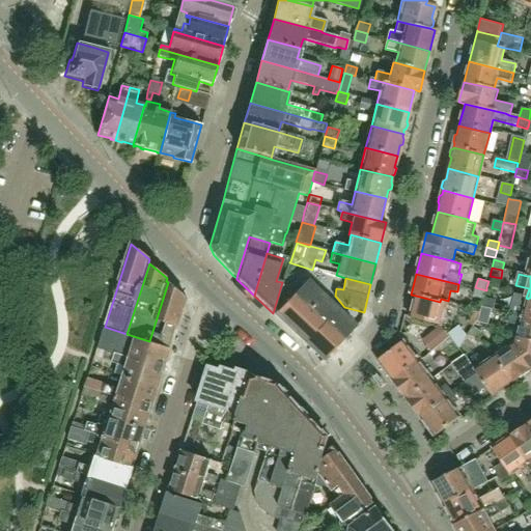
[(308,280),(296,294),(275,315),(324,361),(334,350),(351,333),(357,326),(308,280)]
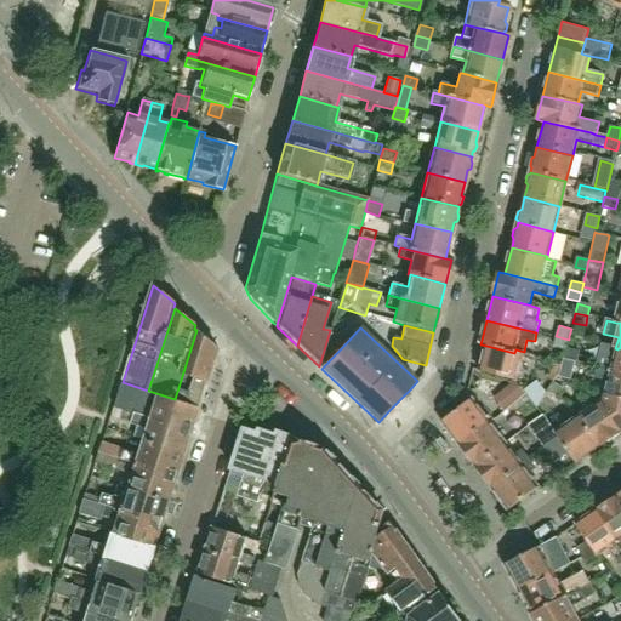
[(200,409),(220,349),(197,330),(175,399),(200,409)]
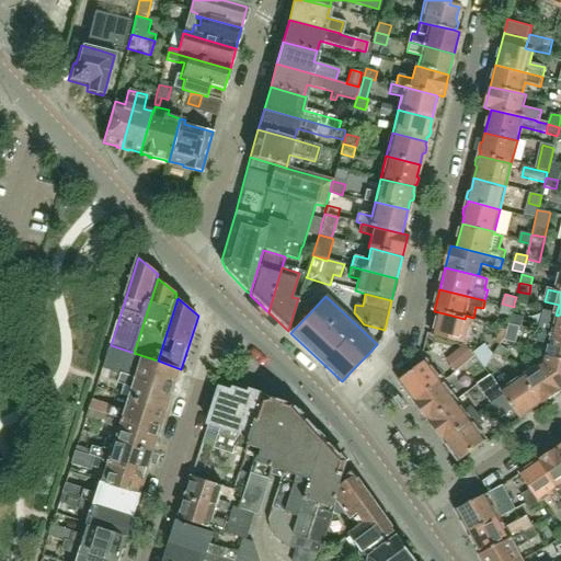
[(511,317),(514,307),(502,304),(500,315),(511,317)]
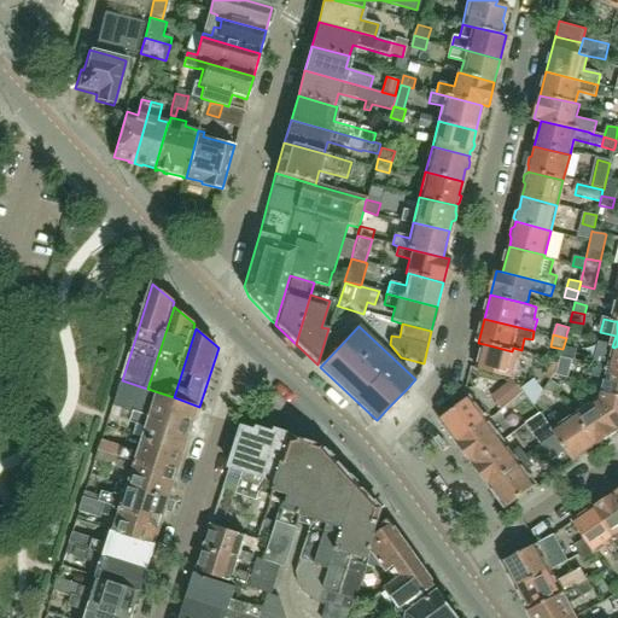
[(573,362),(576,351),(579,337),(566,334),(566,338),(563,349),(560,359),(573,362)]
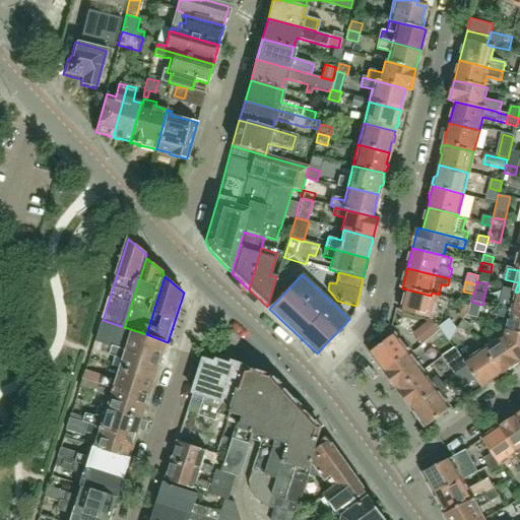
[(432,319),(438,297),(431,296),(407,289),(404,291),(402,298),(404,301),(401,312),(432,319)]
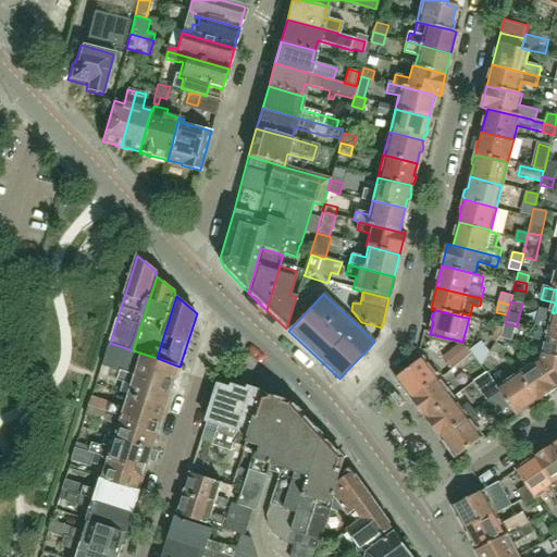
[(556,335),(556,312),(554,312),(554,313),(552,323),(540,321),(536,331),(556,335)]
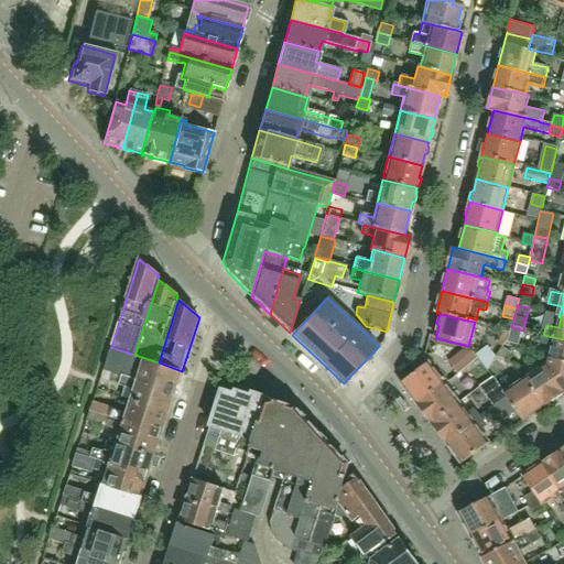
[(519,346),(523,331),(511,327),(510,333),(509,337),(508,343),(519,346)]
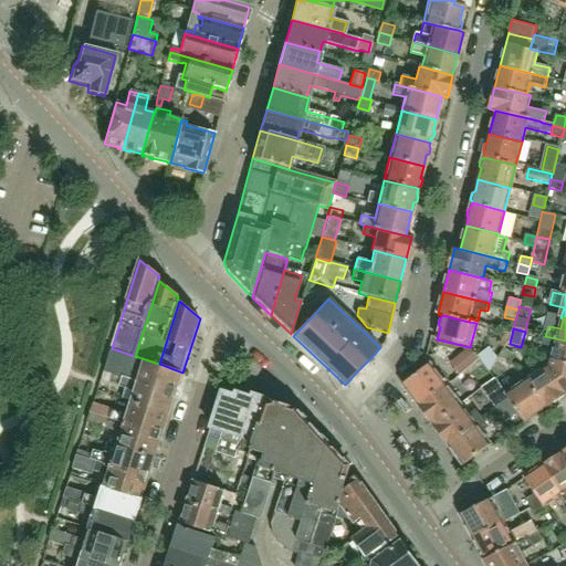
[(565,364),(565,341),(545,336),(543,347),(555,349),(553,362),(565,364)]
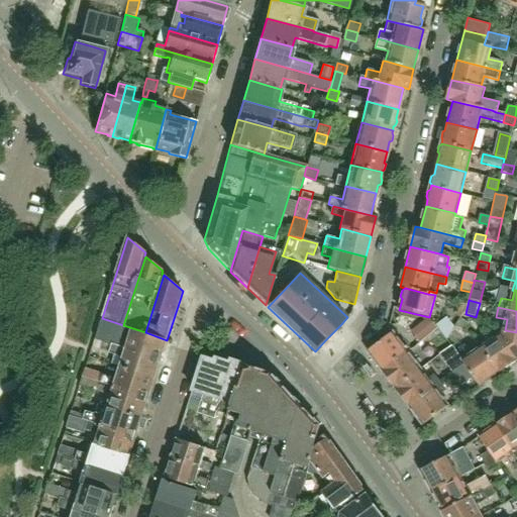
[(161,359),(167,340),(145,332),(123,325),(102,318),(98,331),(95,340),(103,343),(161,359)]
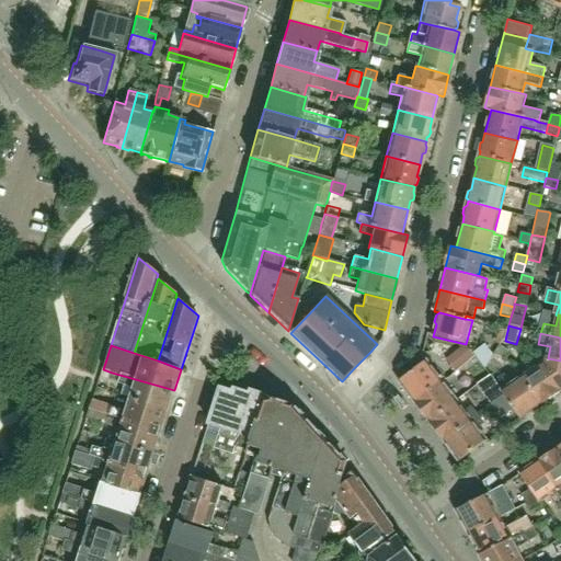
[(474,357),(469,351),(469,350),(466,345),(451,355),(460,367),(465,364),(474,357)]
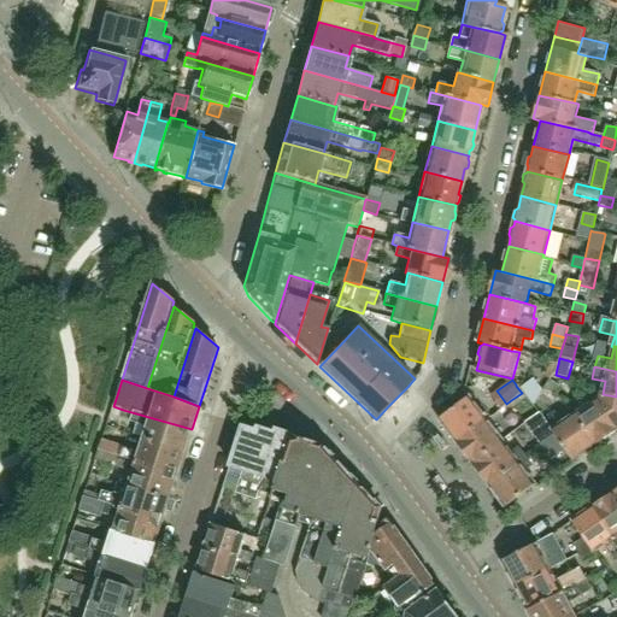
[(556,397),(560,388),(550,381),(544,389),(556,397)]
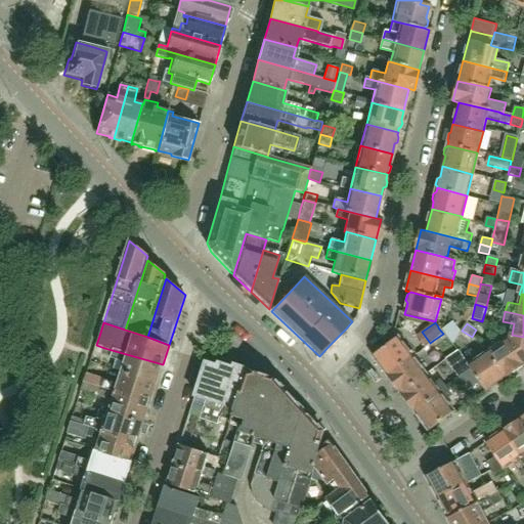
[(456,339),(460,335),(454,328),(444,335),(448,341),(451,345),(456,340),(456,339)]
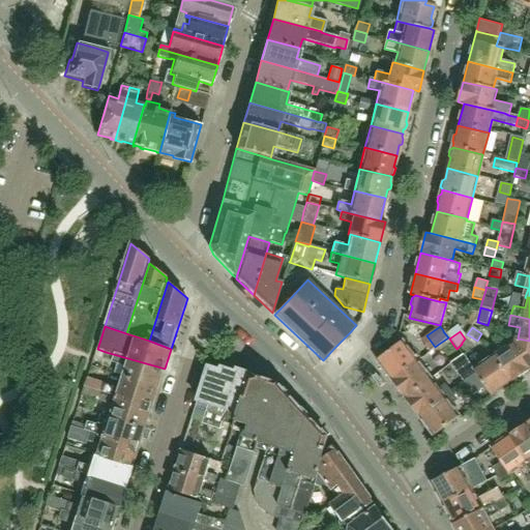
[(529,341),(518,339),(514,337),(512,344),(529,369),(529,341)]
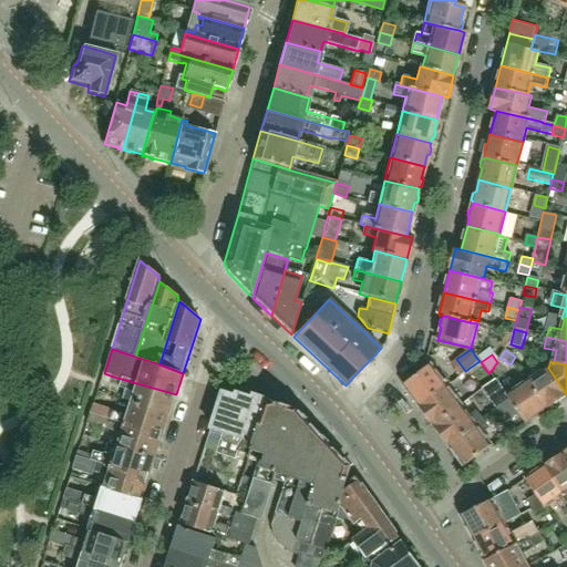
[(419,406),(446,385),(431,364),(424,370),(403,385),(419,406)]
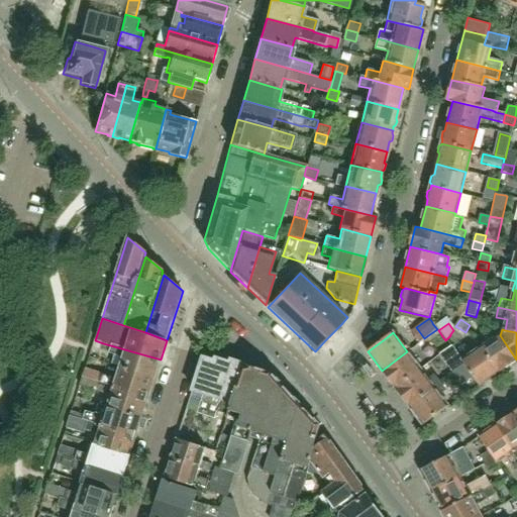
[(516,362),(516,359),(500,335),(482,348),(499,375),(516,362)]
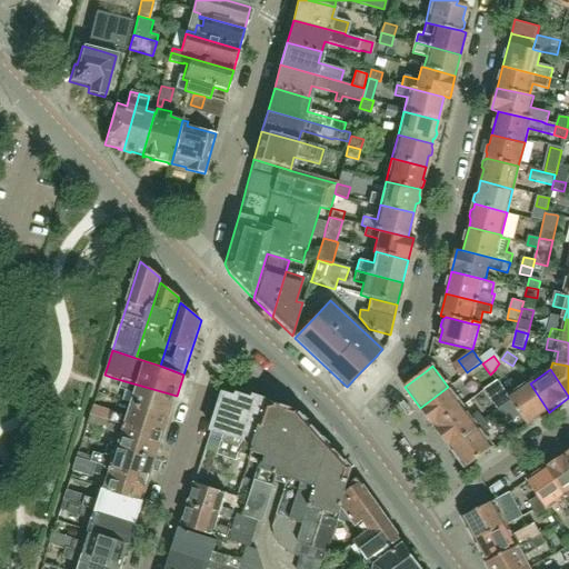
[(170,417),(177,396),(113,378),(111,386),(121,389),(137,395),(133,406),(170,417)]
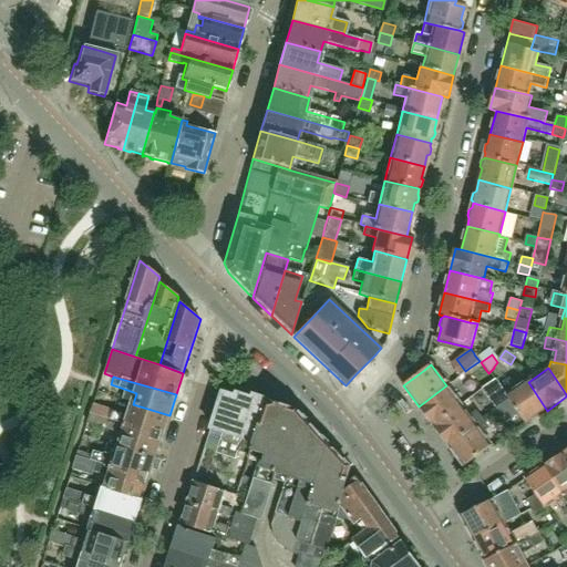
[(547,411),(528,382),(507,395),(509,401),(526,425),(547,411)]
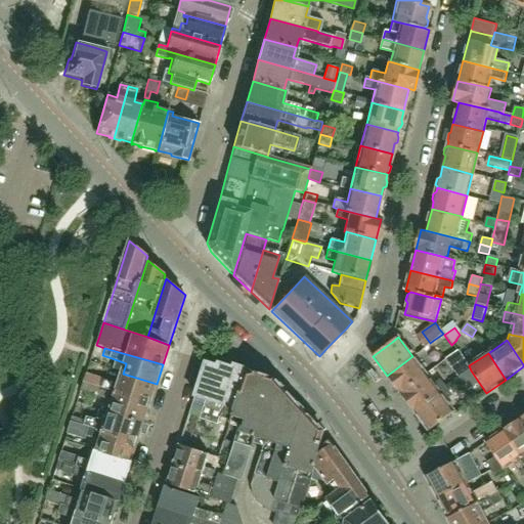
[(401,394),(427,375),(412,356),(387,376),(401,394)]
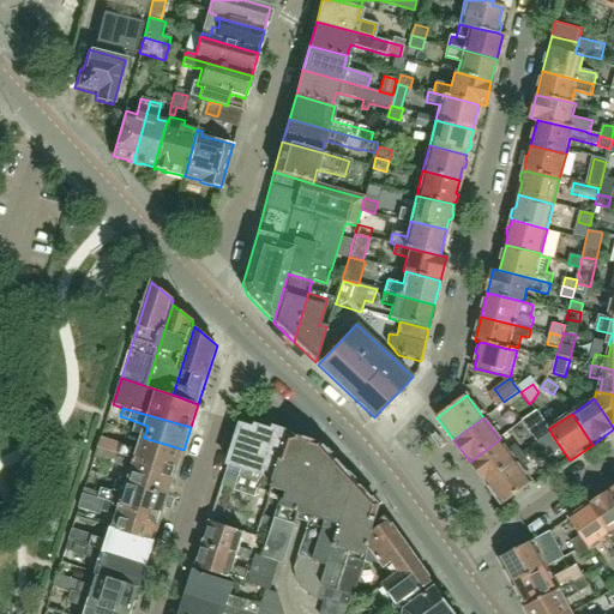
[(245,494),(265,428),(257,426),(256,429),(241,425),(228,465),(241,469),(234,491),(245,494)]
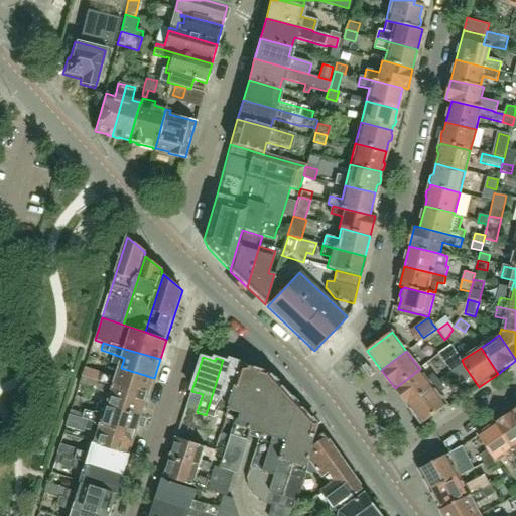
[(464,365),(462,360),(459,357),(448,364),(455,372),(464,365)]
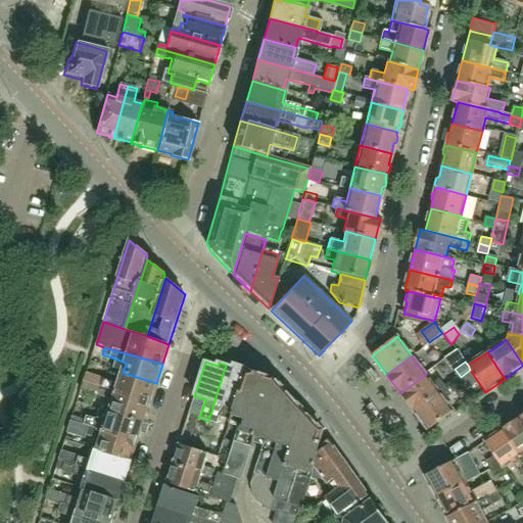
[(231,420),(247,368),(234,365),(234,367),(226,365),(208,421),(204,435),(214,438),(220,417),(231,420)]
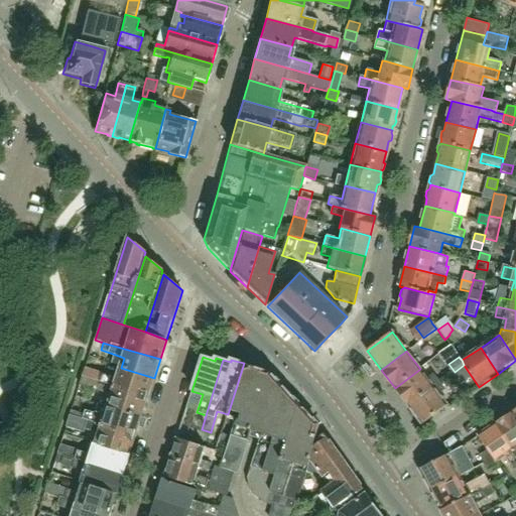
[(258,432),(259,433),(275,379),(274,376),(271,373),(244,364),(244,363),(228,414),(226,419),(239,423),(235,435),(232,434),(222,469),(233,472),(238,474),(238,475),(241,476),(252,442),(250,442),(253,431),(258,432)]
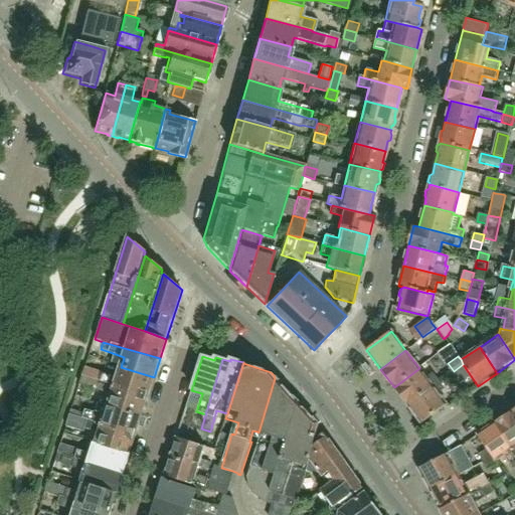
[(148,397),(154,377),(121,367),(118,377),(104,372),(86,367),(82,376),(148,397)]
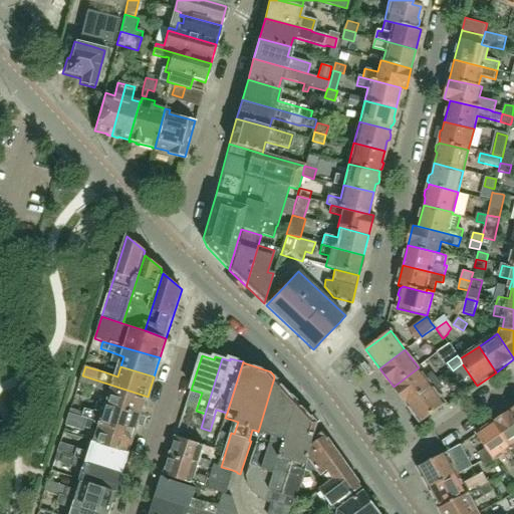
[(407,405),(439,380),(433,372),(426,377),(419,367),(394,387),(407,405)]
